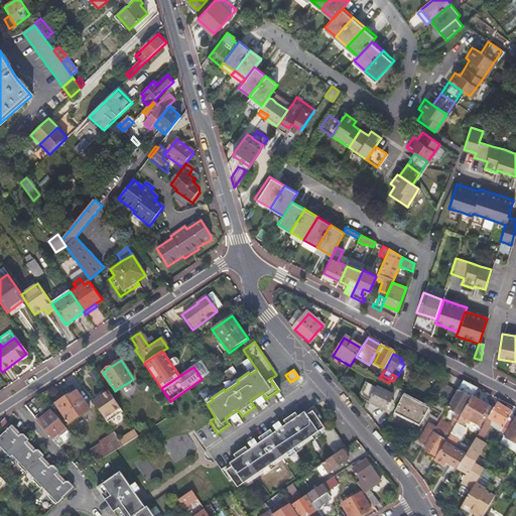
[(405,379),(411,382),(411,381),(415,374),(409,371),(405,379)]
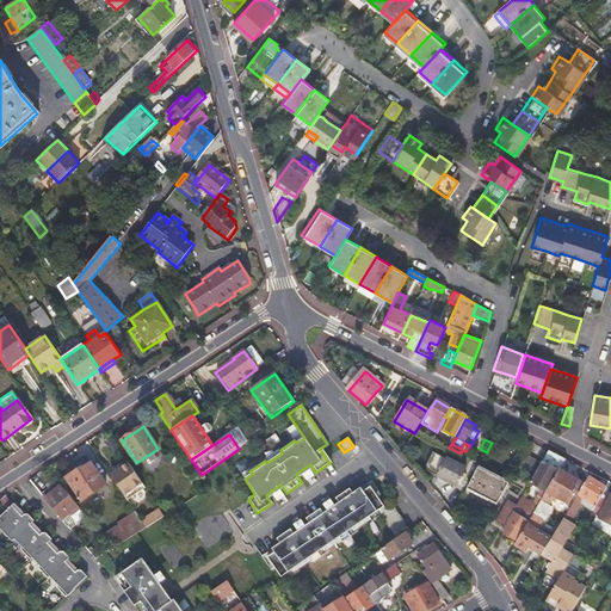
[(559,470),(566,460),(549,451),(542,464),(534,479),(531,483),(545,493),(559,470)]
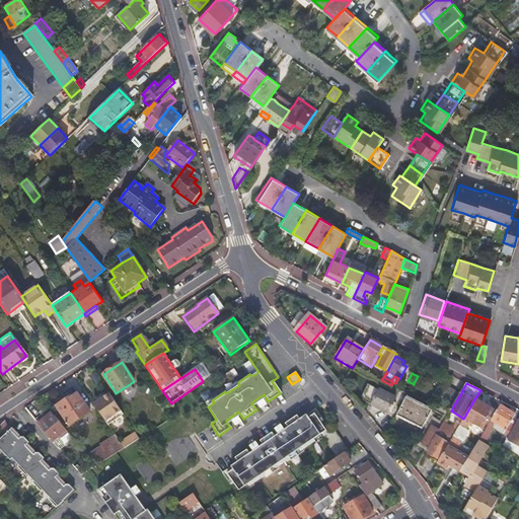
[(133,389),(130,384),(125,387),(129,392),(133,389)]
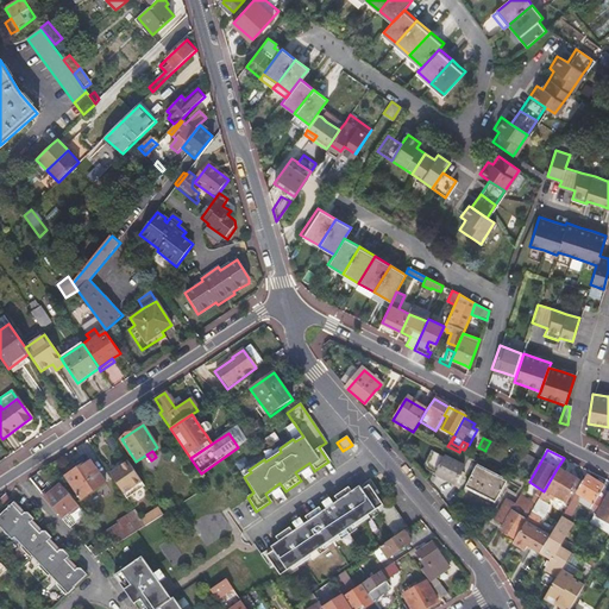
[(437,473),(445,457),(446,454),(439,451),(428,469),(437,473)]
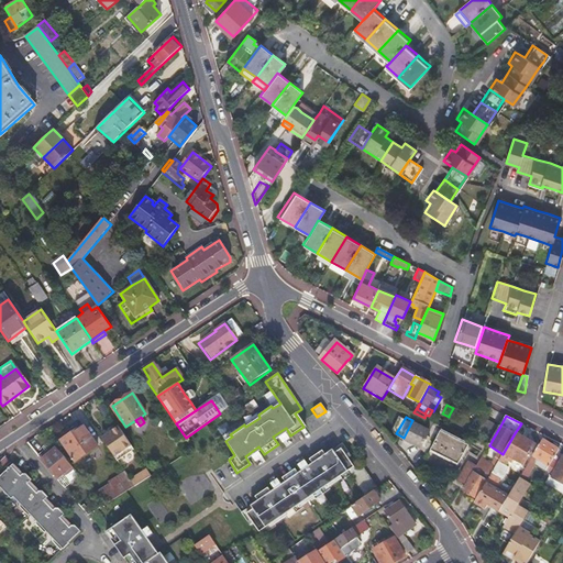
[(492,441),(499,428),(484,419),(477,432),(492,441)]
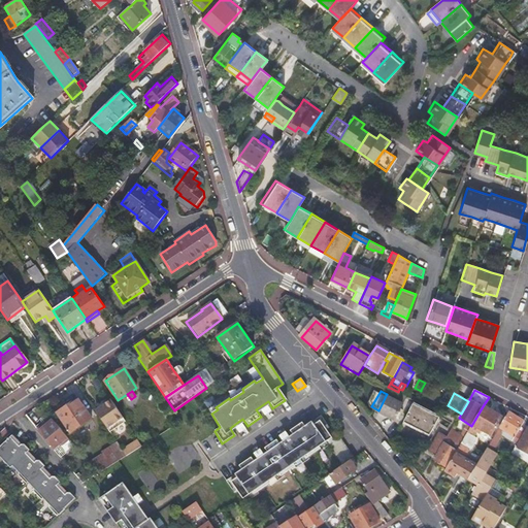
[(402,405),(386,396),(378,410),(377,411),(394,421),(402,405)]
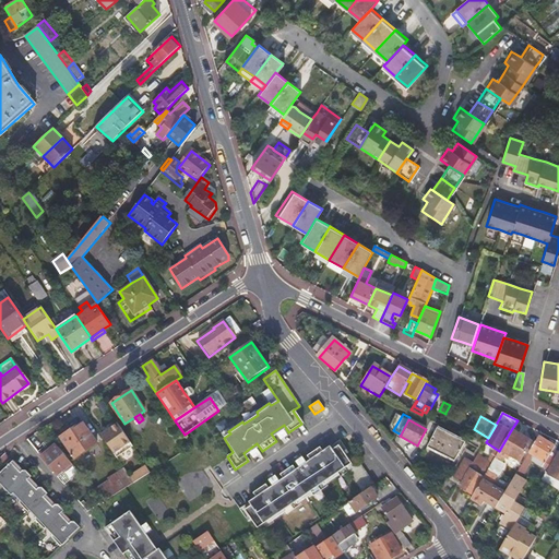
[(60,437),(74,459),(97,443),(83,423),(60,437)]
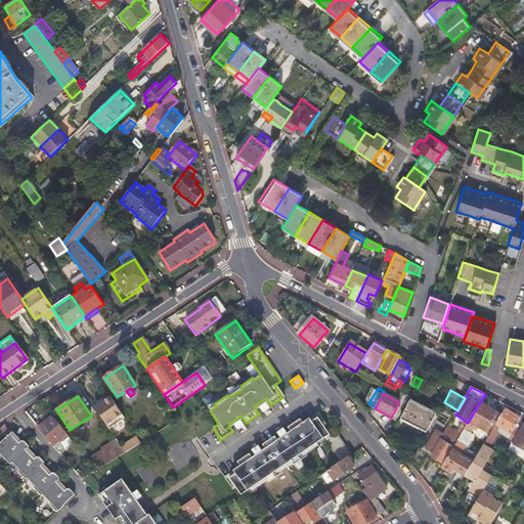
[(94,407),(108,429),(124,418),(111,396),(94,407)]
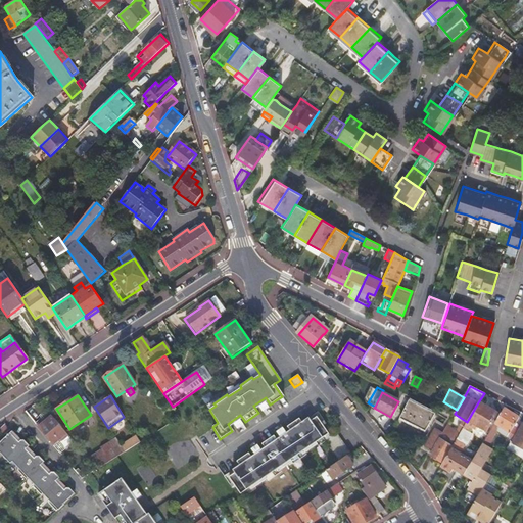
[(413,433),(422,438),(425,432),(435,415),(409,400),(399,419),(413,425),(416,427),(414,430),(413,433)]
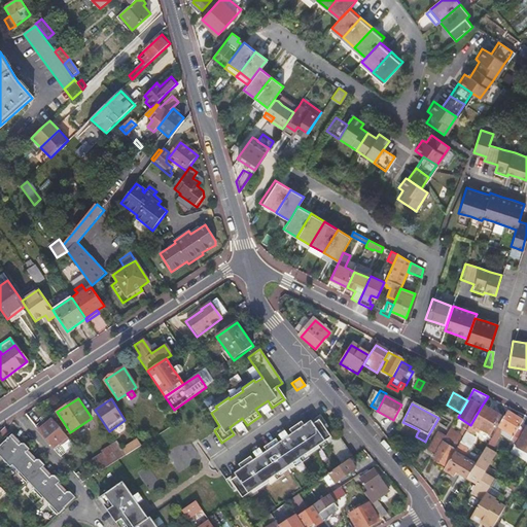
[(500,416),(482,406),(470,425),(473,426),(472,428),(479,432),(480,430),(489,435),(500,416)]
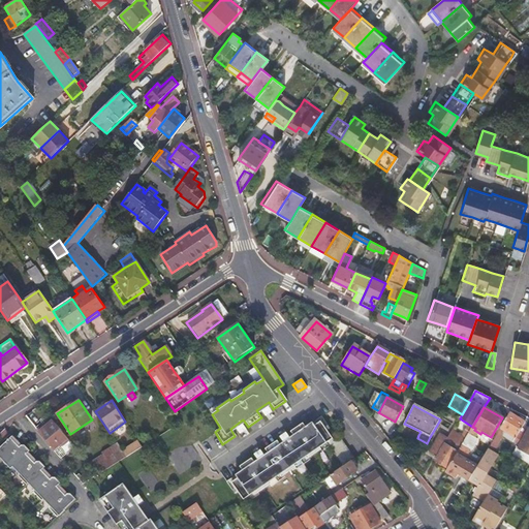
[(517,442),(524,429),(522,428),(525,422),(522,421),(519,418),(510,413),(488,449),(493,453),(501,438),(502,436),(503,431),(515,438),(514,441),(516,443),(517,442)]
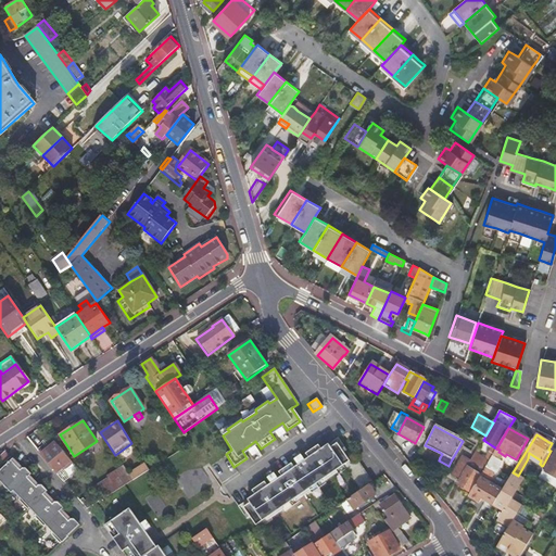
[(240,503),(255,526),(262,521),(268,516),(269,519),(283,509),(281,507),(295,498),(297,501),(311,491),(310,489),(323,479),(325,482),(337,474),(336,470),(342,466),(348,463),(343,456),(345,455),(335,439),(320,449),(317,445),(304,454),(307,458),(310,460),(297,470),(294,467),(291,463),(278,471),(280,476),(282,479),(268,489),(266,485),(264,482),(251,491),(253,494),(240,503)]
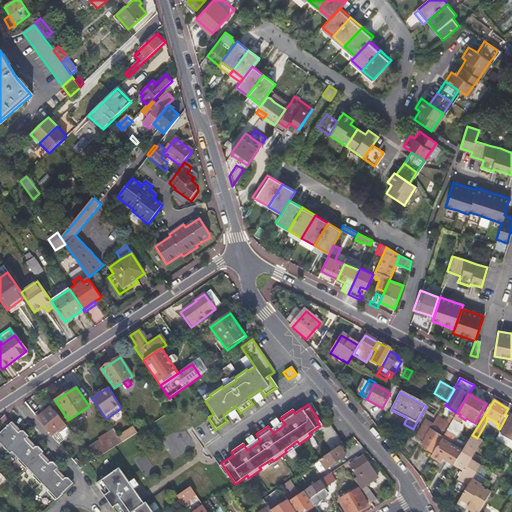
[(36,416),(53,436),(59,430),(60,433),(67,427),(60,418),(52,408),(51,407),(47,410),(44,412),(43,410),(36,416)]
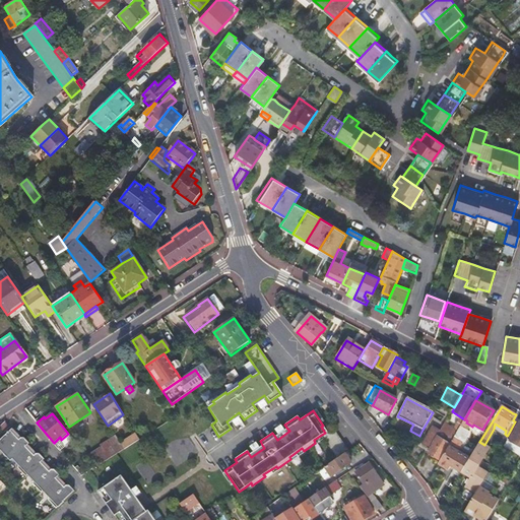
[(53,414),(61,425),(64,424),(56,413),(53,414)]
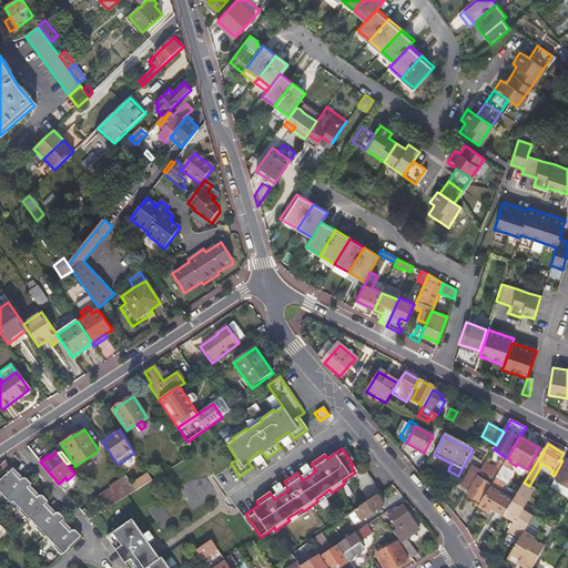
[(486,463),(490,466),(496,457),(492,454),(486,463)]
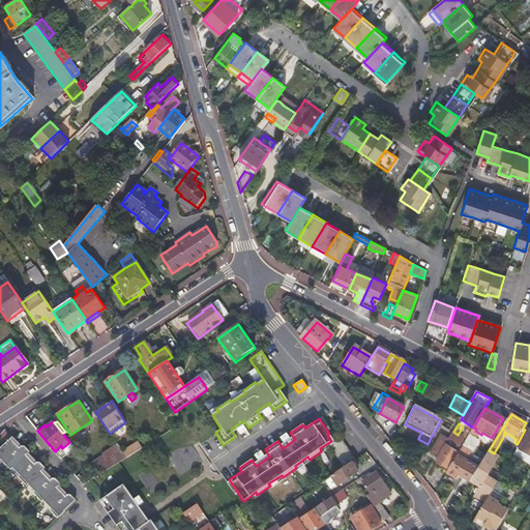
[(7,429),(7,428),(0,435),(0,437),(4,441),(12,435),(12,434),(11,435),(6,430),(7,429)]
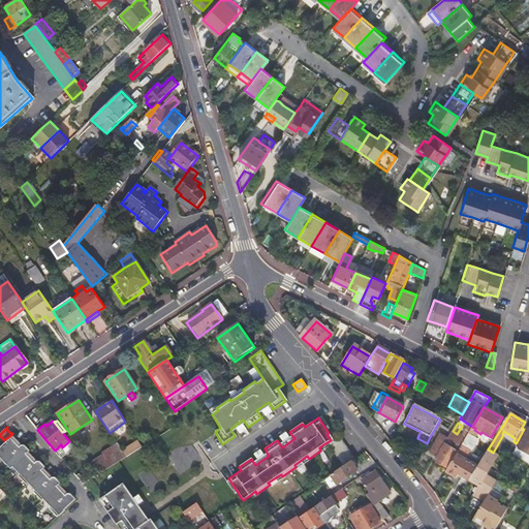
[(528,460),(527,464),(528,465),(528,427),(527,431),(519,444),(519,445),(517,448),(517,447),(515,449),(528,458),(528,460)]
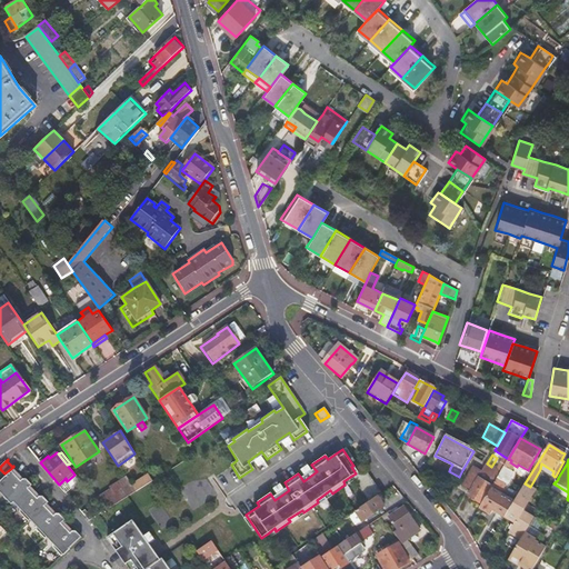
[(555,477),(558,478),(567,463),(563,461),(556,476),(555,477)]
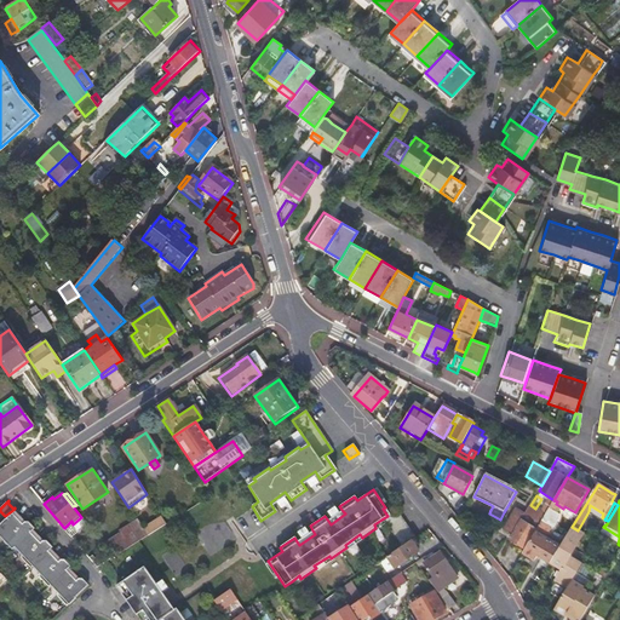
[(523,516),(539,526),(545,515),(535,509),(530,505),(523,516)]
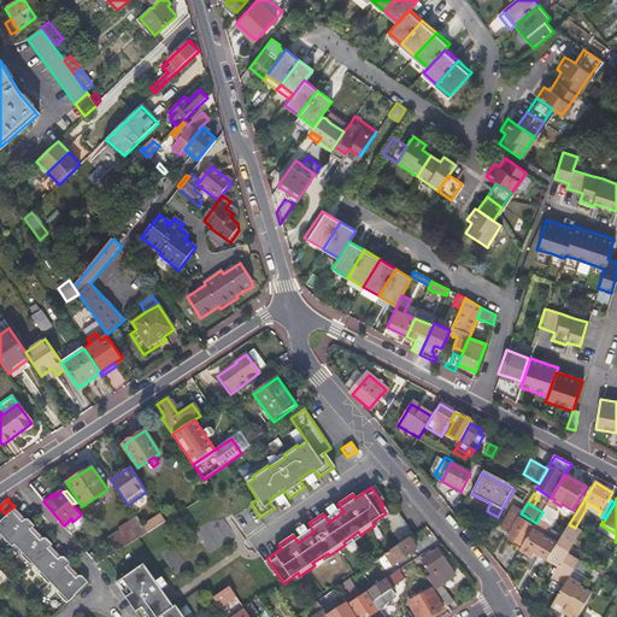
[(598,516),(599,515),(600,511),(587,503),(586,509),(598,516)]
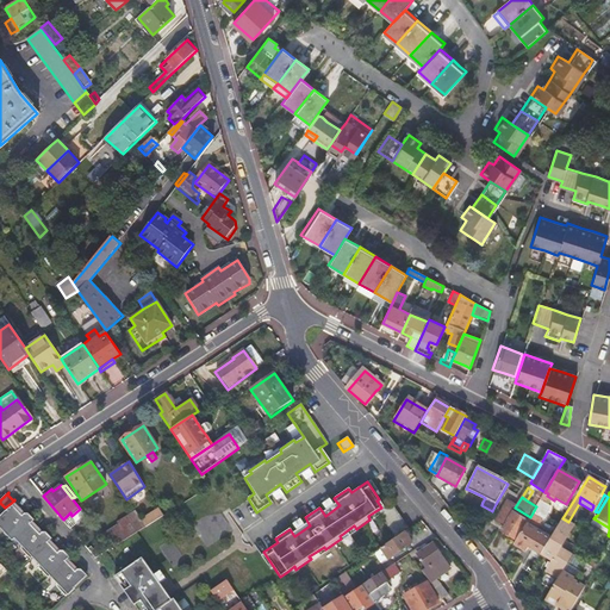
[(337,503),(323,512),(325,516),(340,505),(337,503)]
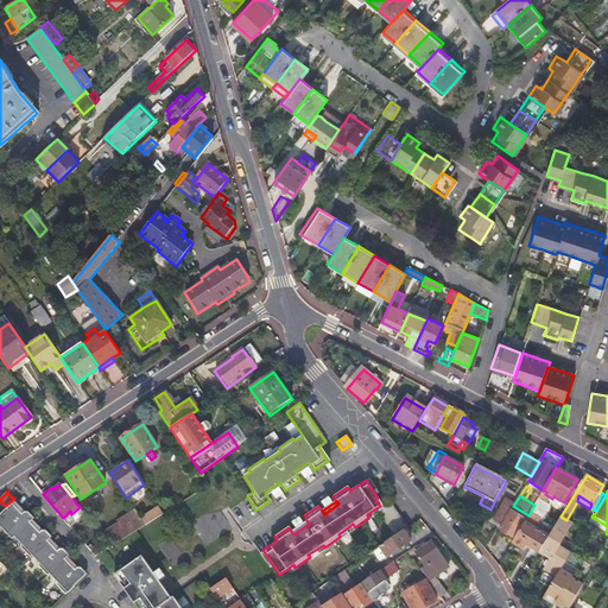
[(377,515),(391,537),(405,527),(387,501),(380,506),(374,510),(377,515)]
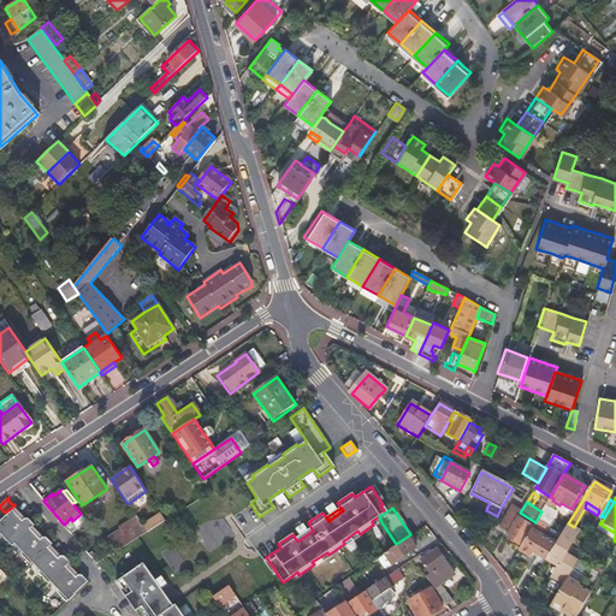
[(15,509),(11,511),(22,522),(24,519),(15,509)]
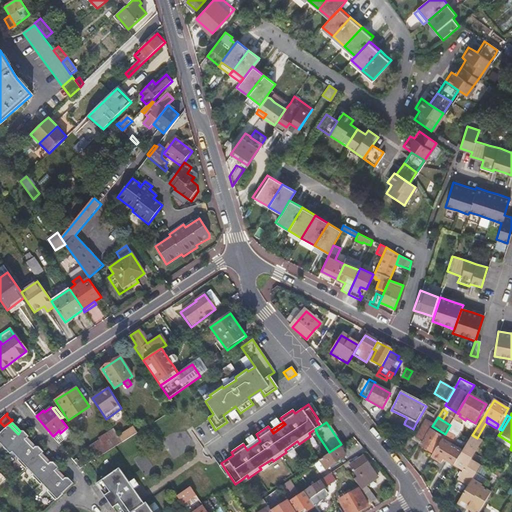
[(47,492),(55,501),(73,484),(68,478),(65,479),(63,480),(55,472),(57,470),(58,469),(53,463),(50,463),(48,465),(40,456),(42,454),(43,453),(38,447),(35,447),(33,449),(25,441),(27,439),(29,437),(23,432),(20,431),(18,434),(9,425),(0,433),(0,440),(2,443),(2,445),(10,454),(12,453),(17,459),(17,461),(25,470),(27,469),(32,474),(32,477),(40,486),(42,484),(47,490),(47,492)]
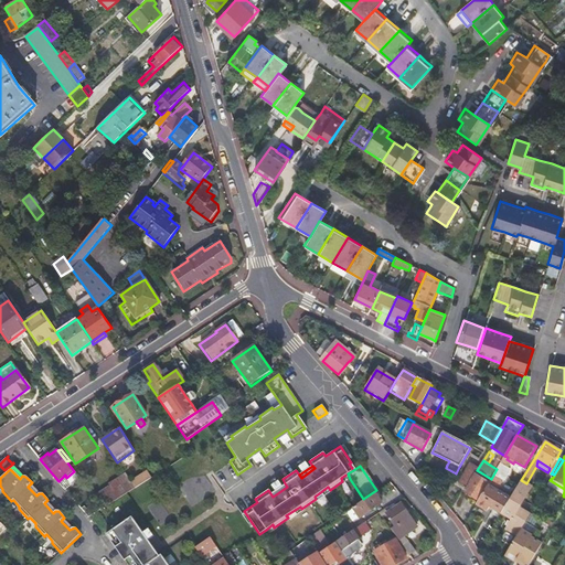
[(151,478),(147,470),(130,481),(135,488),(151,478)]
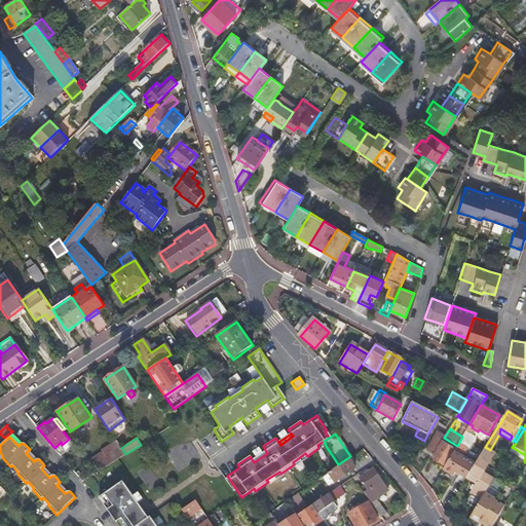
[(427,450),(435,454),(442,442),(435,438),(427,450)]
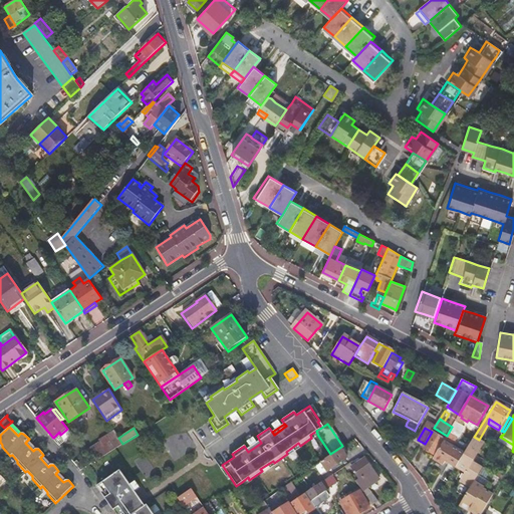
[(92,459),(94,462),(122,444),(118,438),(114,431),(99,441),(100,443),(86,452),(87,453),(92,459)]
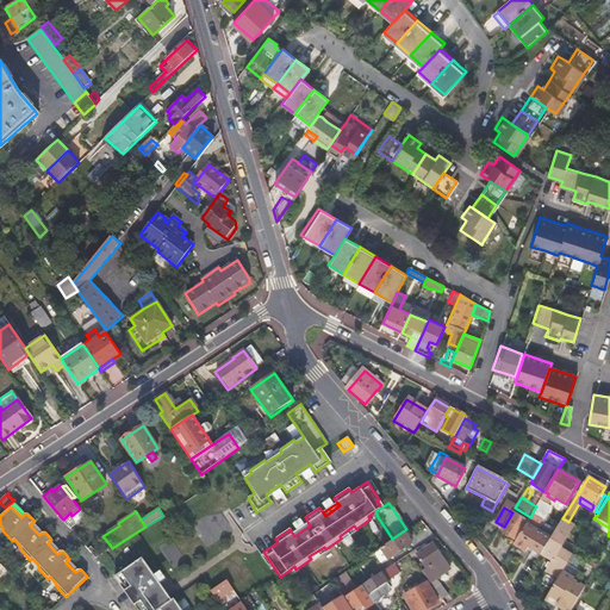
[(368,516),(369,520),(372,521),(378,517),(375,511),(368,516)]
